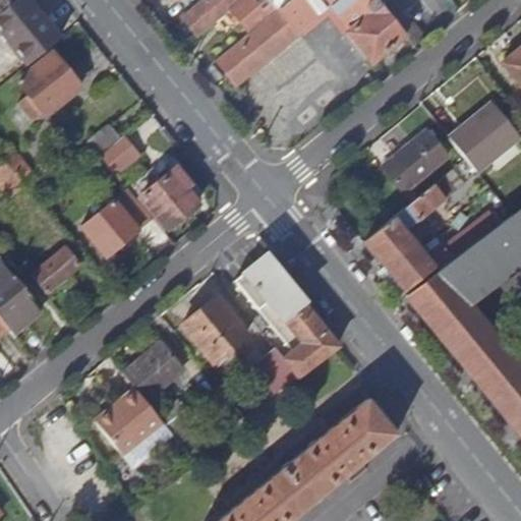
[(0,0),(0,12),(14,0),(0,0)]
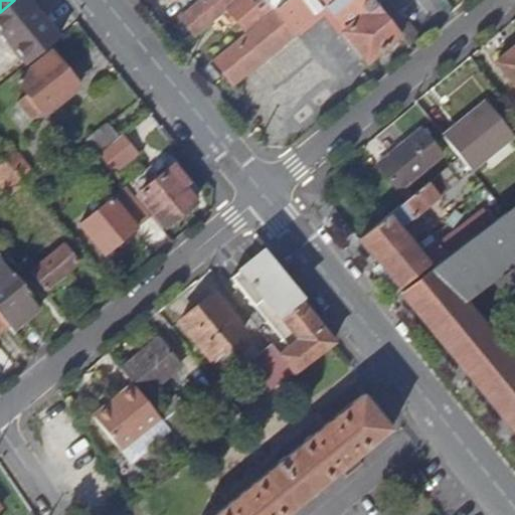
[(26,0),(14,0),(0,12),(0,29),(28,64),(33,60),(58,38),(26,0)]
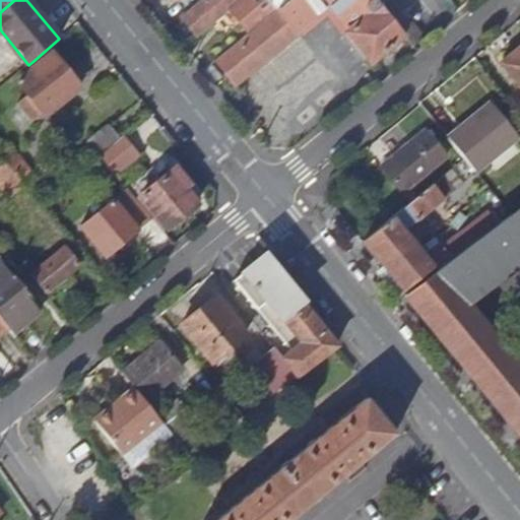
[(226,10),(238,0),(205,0),(183,19),(196,36),(226,10)]
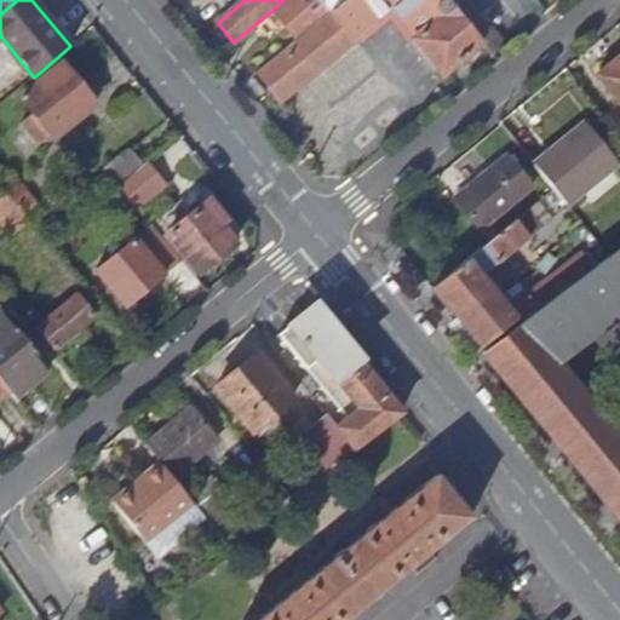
[(256,72),(280,101),(356,40),(352,35),(389,6),(384,0),(345,0),(294,41),(256,72)]
